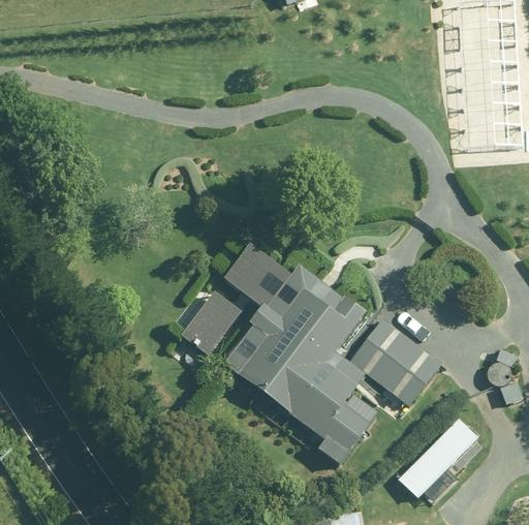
[(225,277),(265,307),(223,363),(327,441),(321,448),(341,463),(370,425),(344,405),(368,374),(409,405),(441,364),(382,319),(349,364),(335,352),(365,313),(300,264),(291,274),(251,243),(225,277)]
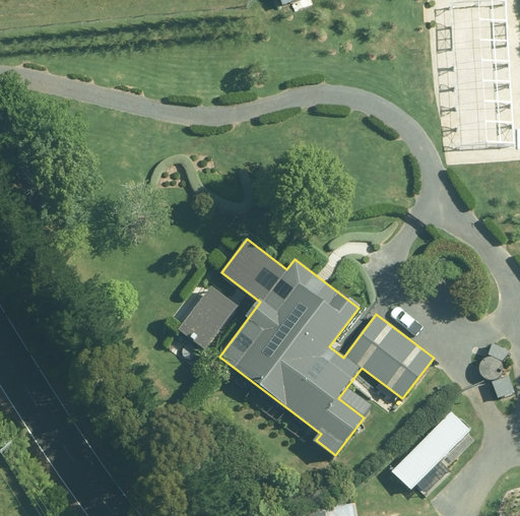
[(206,283),(176,331),(194,342),(196,339),(207,346),(236,303),(206,283)]
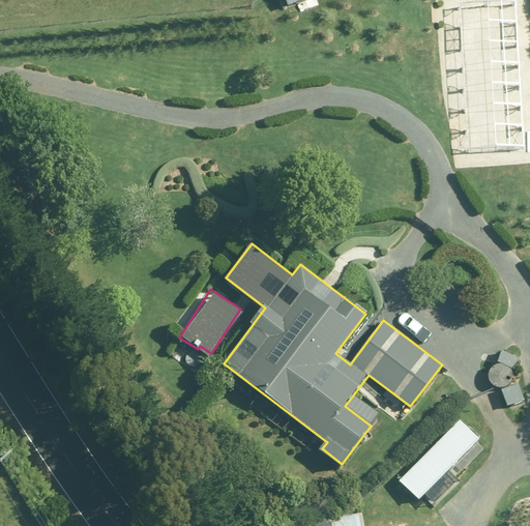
[(460,418),(400,479),(419,499),(479,437),(460,418)]
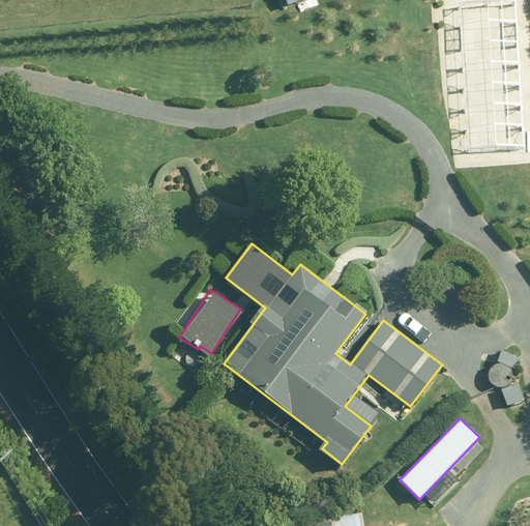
[(363,525),(361,513),(291,522),(291,525),(363,525)]
